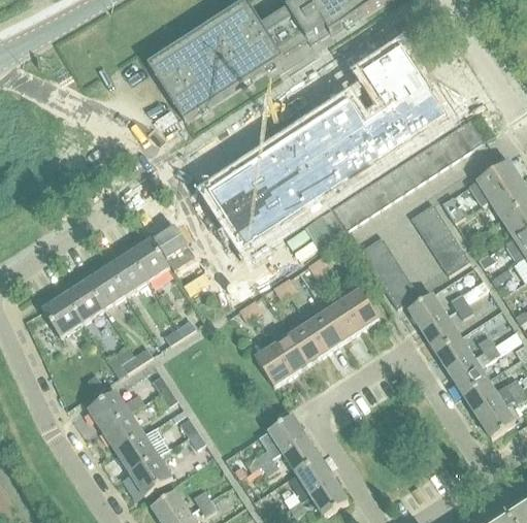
[(246,0),(147,64),(184,121),(283,57),(283,56),(307,40),(310,45),(329,33),(330,35),(383,0),(299,0),(262,24),(246,0)]
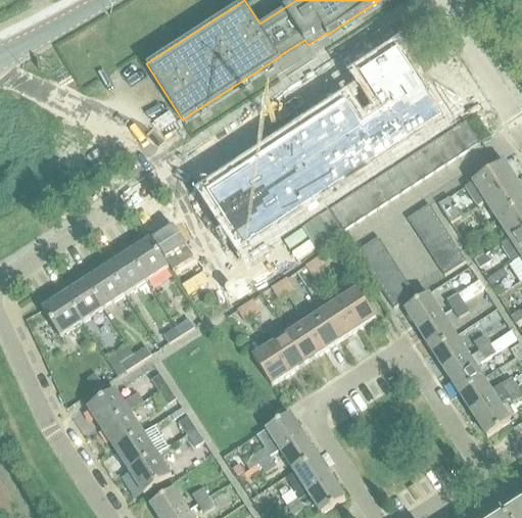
[(347,103),(207,195),(244,250),(444,120),(440,113),(463,99),(462,98),(455,102),(421,76),(413,63),(409,65),(399,51),(360,77),(369,91),(347,105),(347,103)]
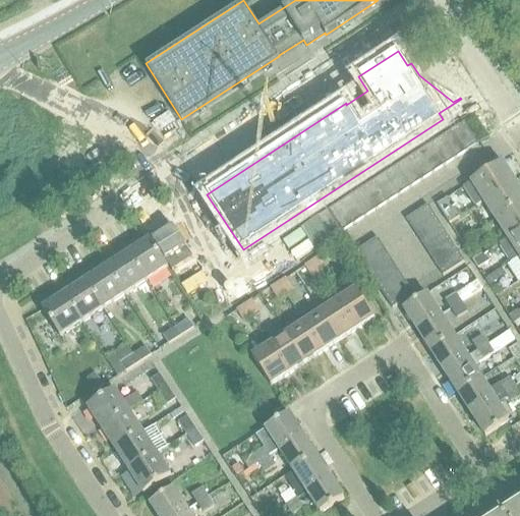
[(452,126),(466,148),(477,140),(463,119),(452,126)]
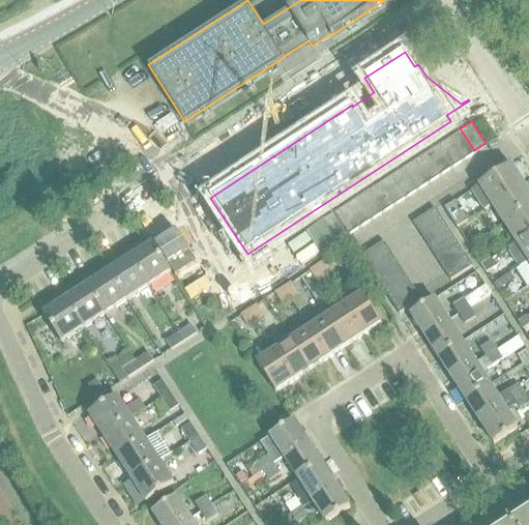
[(448,136),(463,157),(474,150),(460,128),(448,136)]
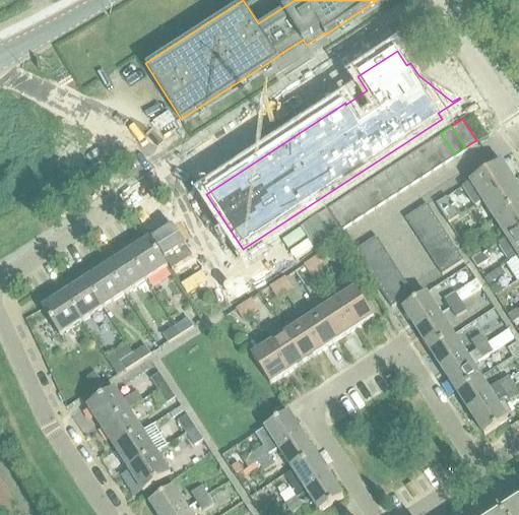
[(440,133),(429,140),(443,162),(454,154),(440,133)]
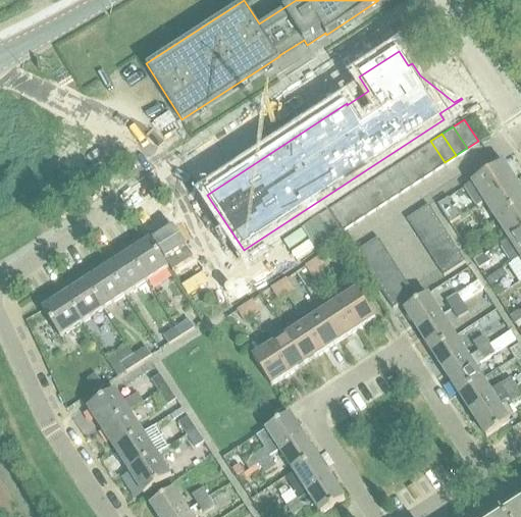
[(433,169),(445,162),(430,141),(419,148),(433,169)]
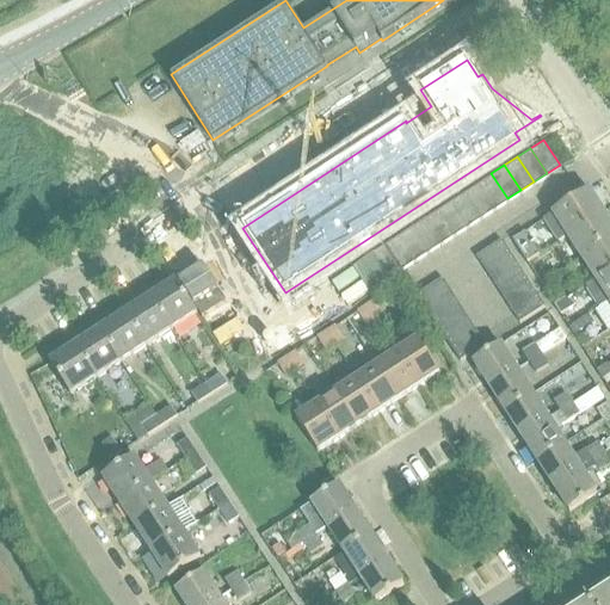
[(494,208),(507,198),(491,173),(478,181),(494,208)]
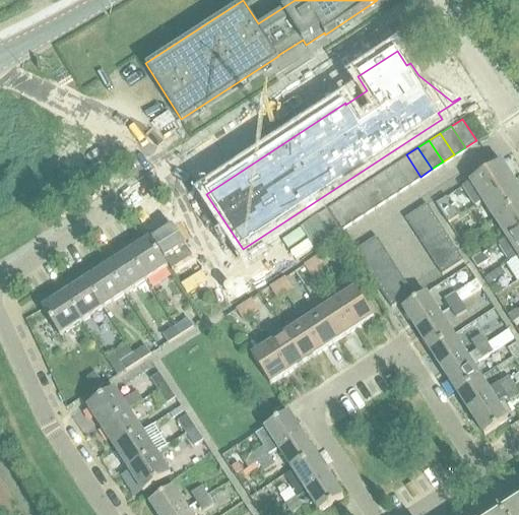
[(409,184),(420,177),(406,154),(395,163),(409,184)]
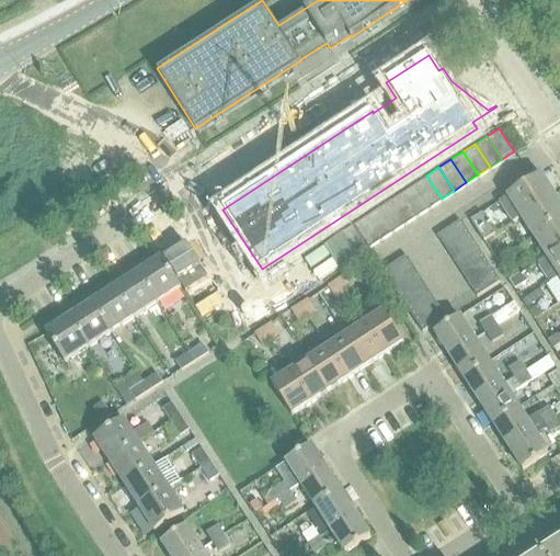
[(511,218),(520,214),(553,192),(540,171),(498,199),(511,218)]
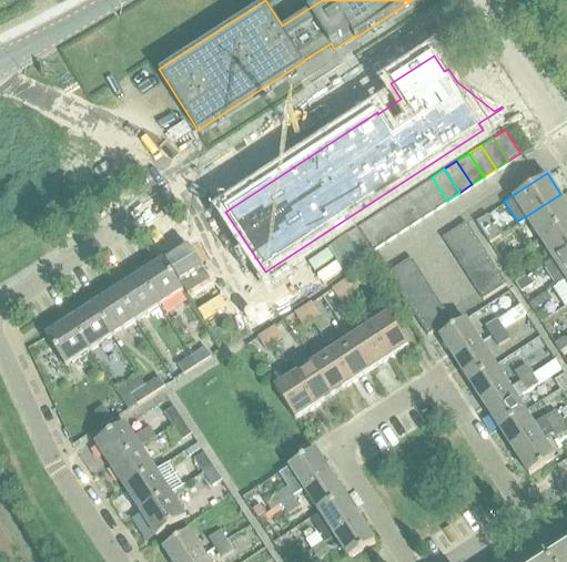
[(434,208),(447,201),(432,177),(419,185),(434,208)]
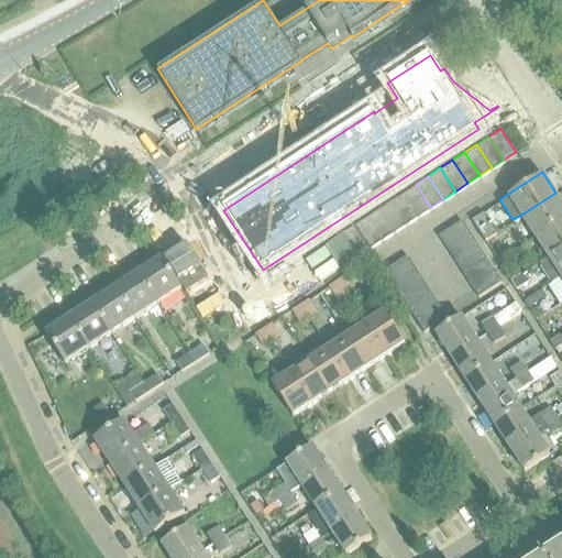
[(418,215),(430,207),(416,184),(404,192),(418,215)]
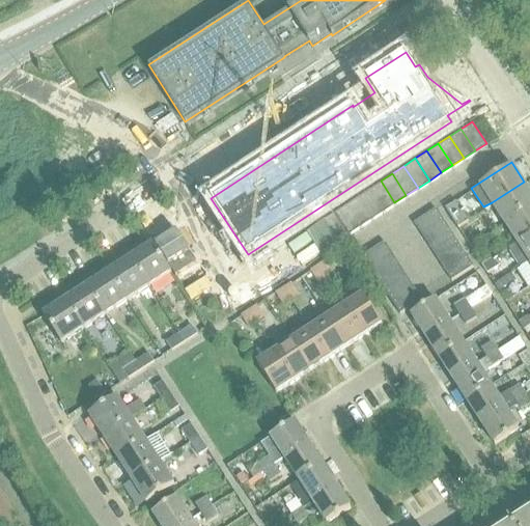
[(383,210),(394,202),(381,181),(369,188),(383,210)]
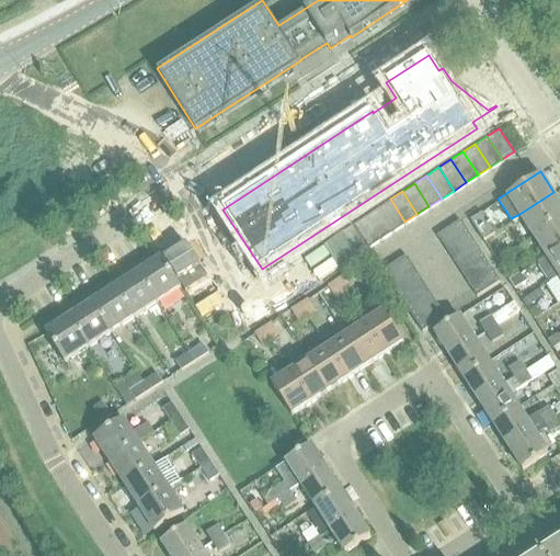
[(520,214),(532,234),(559,215),(559,201),(553,192),(520,214)]
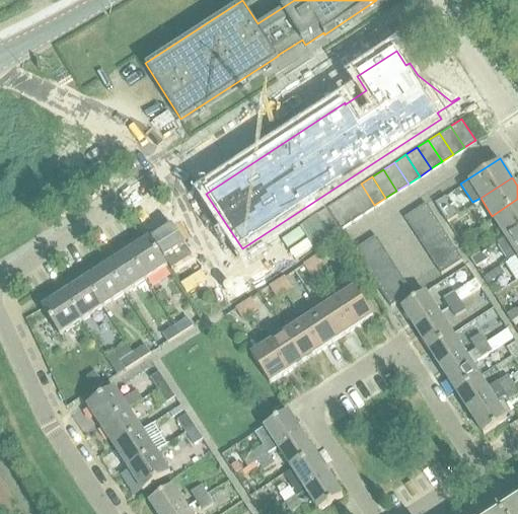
[(363,212),(374,205),(361,184),(349,191),(363,212)]
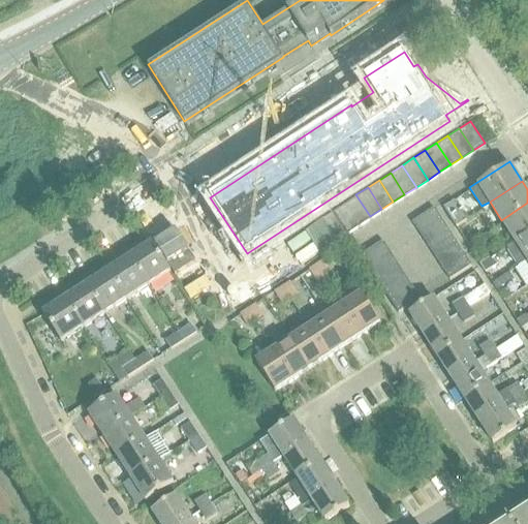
[(355,194),(344,202),(359,224),(370,216),(355,194)]
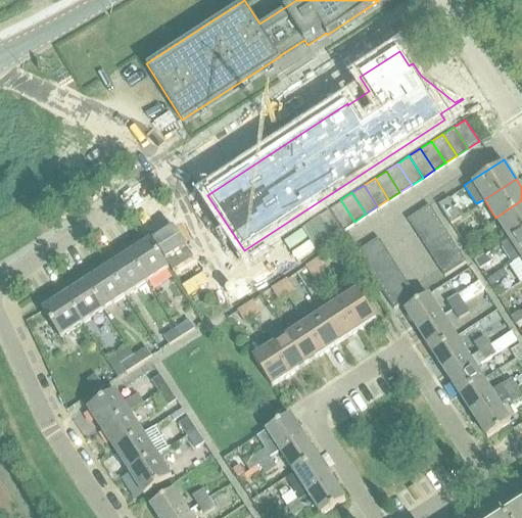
[(461,214),(448,195),(437,202),(449,221),(461,214)]
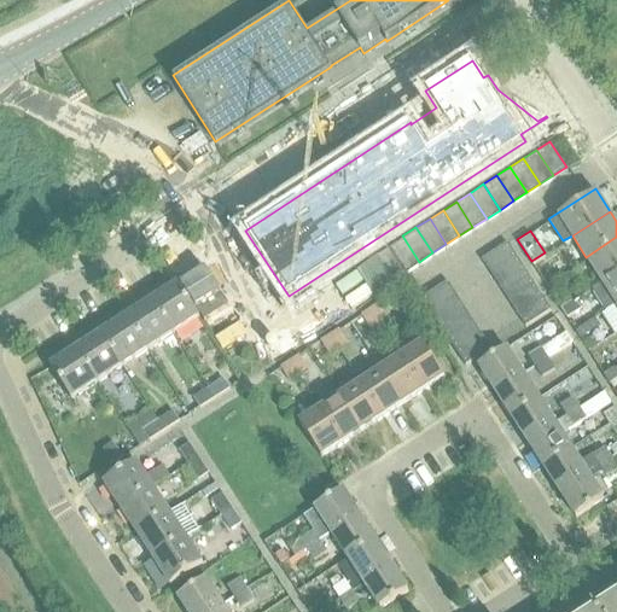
[(406,270),(419,262),(402,235),(389,245),(406,270)]
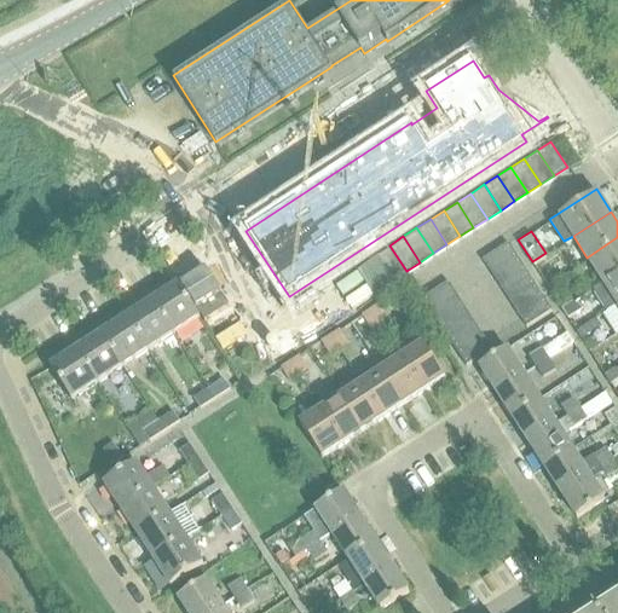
[(617,237),(587,258),(601,279),(617,267),(617,237)]
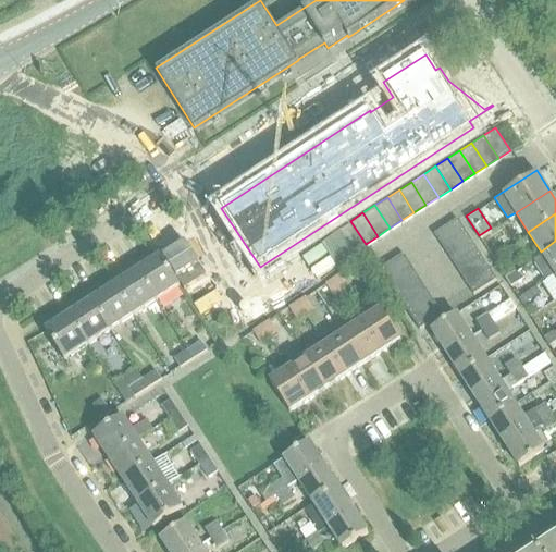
[(433,231),(442,243),(465,229),(457,216),(433,231)]
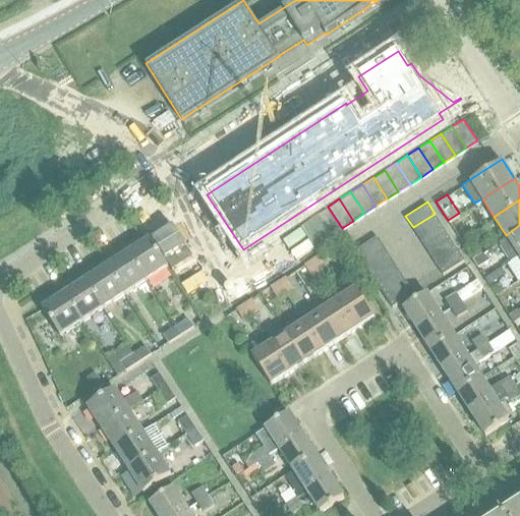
[(413,227),(420,238),(442,224),(435,214),(413,227)]
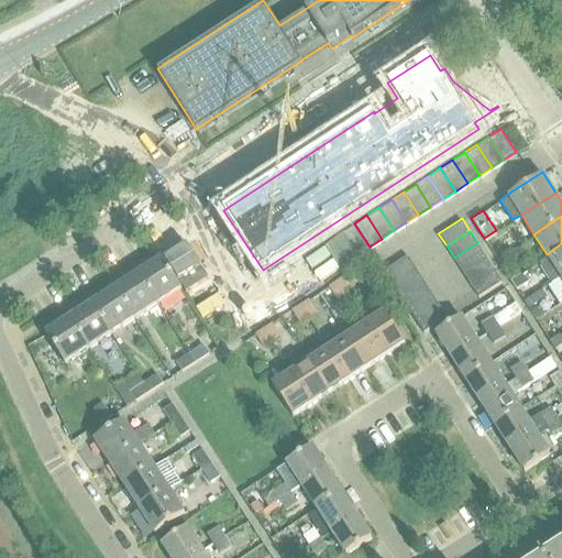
[(454,258),(462,270),(485,254),(477,242),(454,258)]
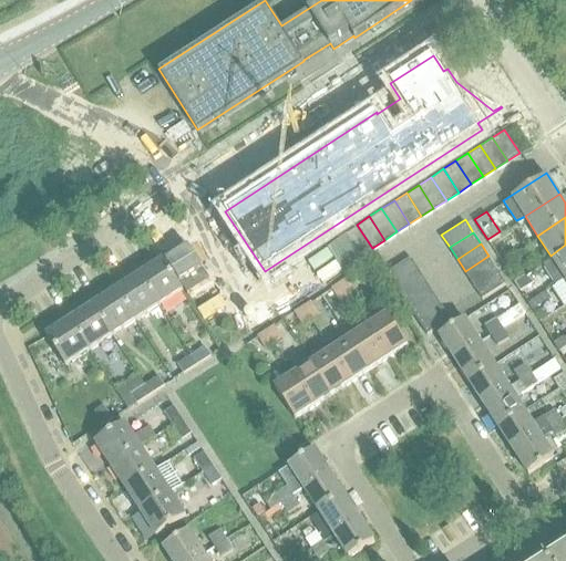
[(555,281),(564,276),(565,273),(565,245),(551,256),(542,261),(555,281)]
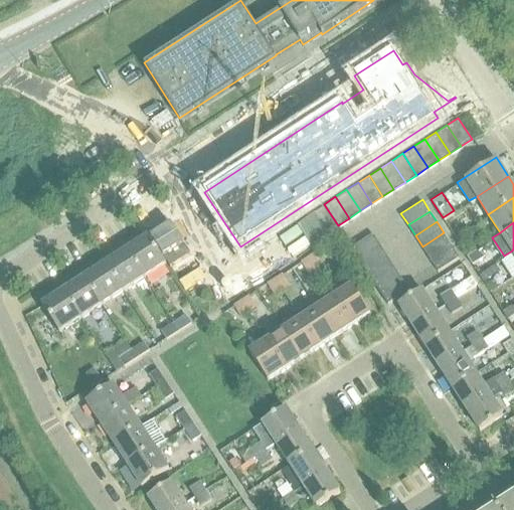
[(379,243),(372,231),(351,245),(358,257),(379,243)]
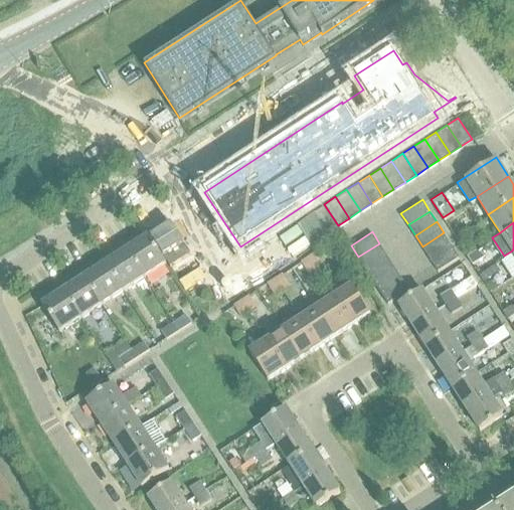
[(422,246),(430,258),(451,243),(444,232),(422,246)]
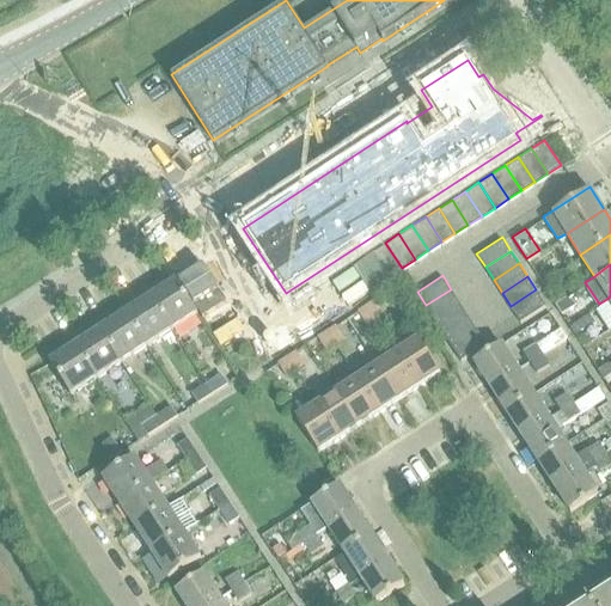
[(176,277),(150,294),(170,328),(196,311),(176,277)]
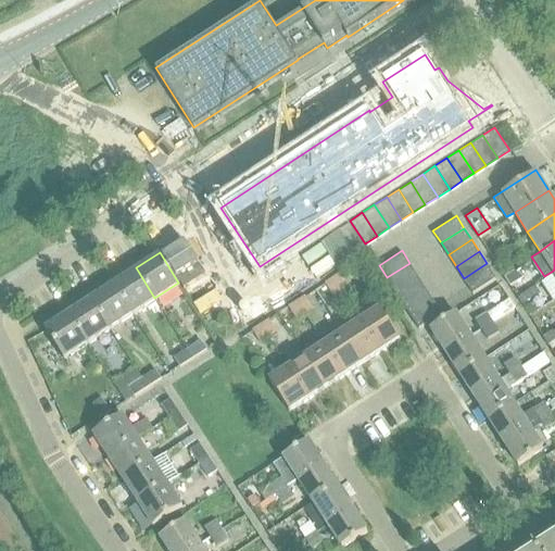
[(394,289),(417,274),(410,263),(387,277),(394,289)]
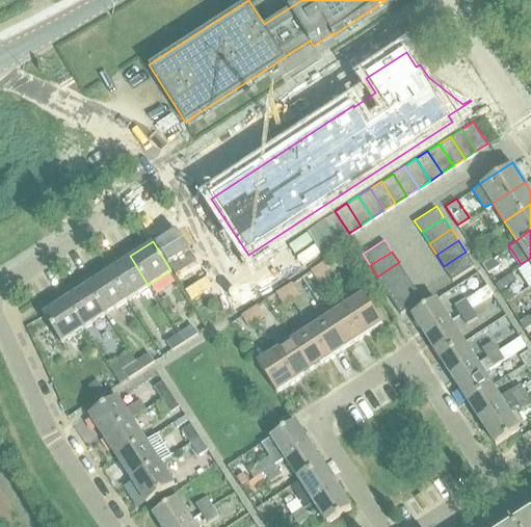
[(466,252),(444,266),(452,278),(474,264),(466,252)]
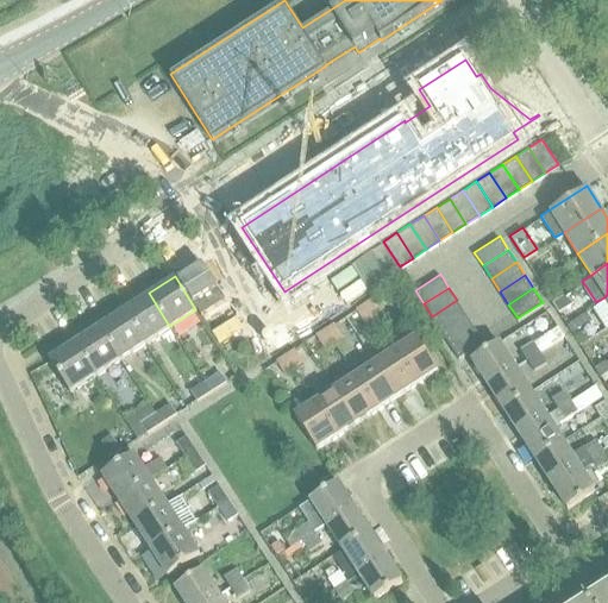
[(552,300),(559,309),(572,300),(566,290),(552,300)]
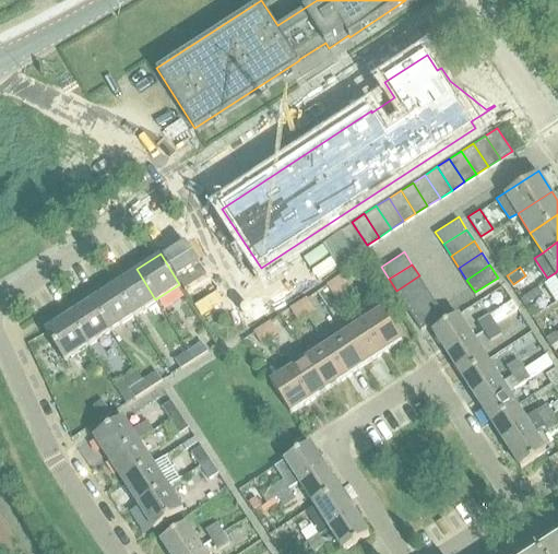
[(137,269),(114,284),(133,314),(155,299),(137,269)]
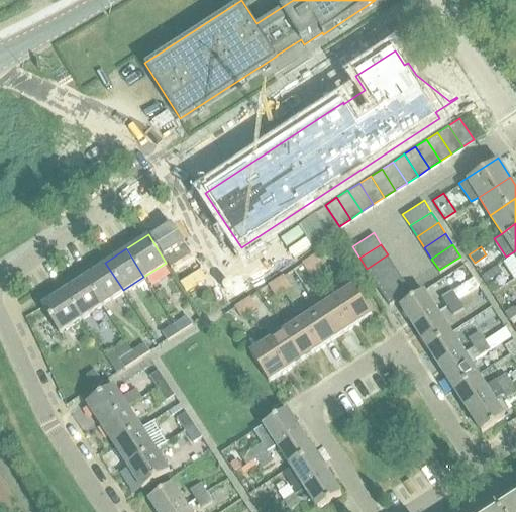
[(316,250),(309,256),(316,267),(324,262),(316,250)]
